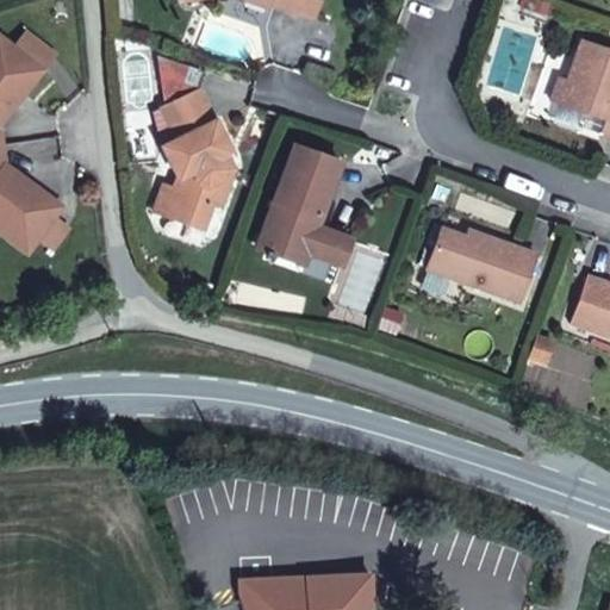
[(256,0),(271,4),(271,0),(272,0),(316,13),(318,0),(256,0)]
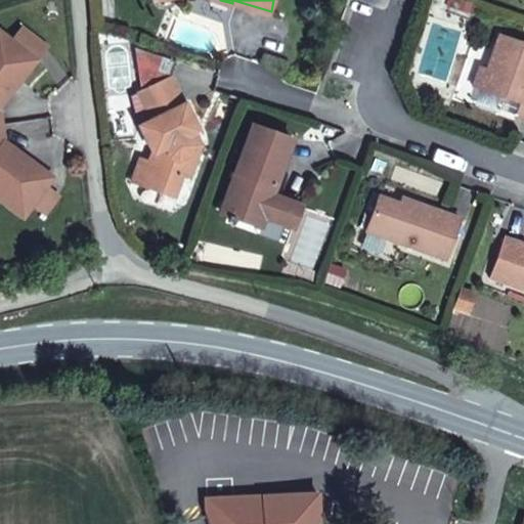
[(0,30),(0,195),(24,214),(52,174),(3,137),(0,118),(0,102),(35,56),(0,30)]
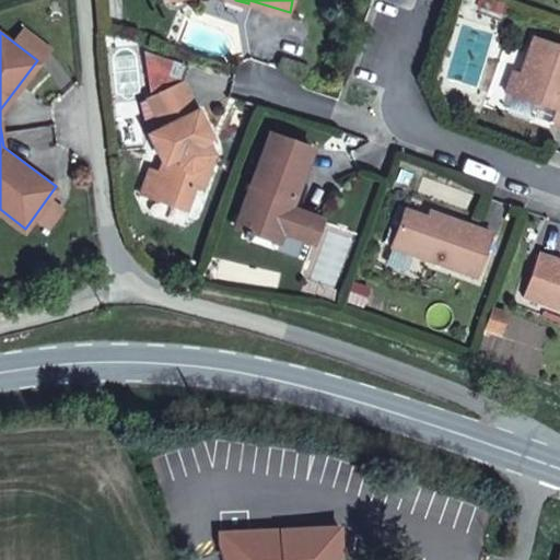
[(559,44),(529,34),(520,65),(511,91),(527,96),(552,104),(548,118),(559,121),(559,44)]
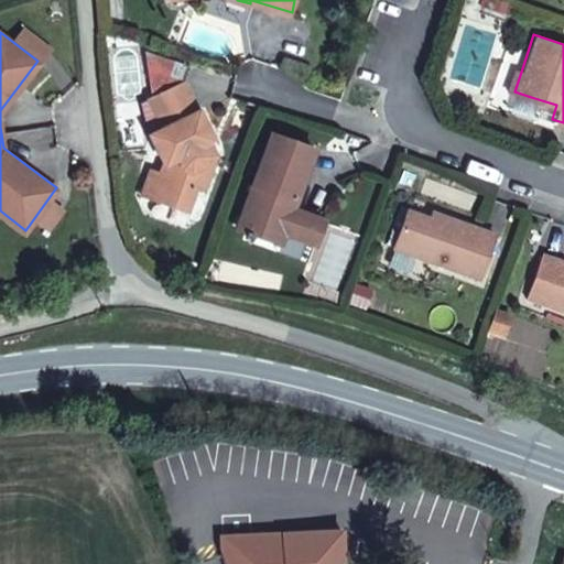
[(514,91),(523,65),(514,62),(506,88),(514,91)]
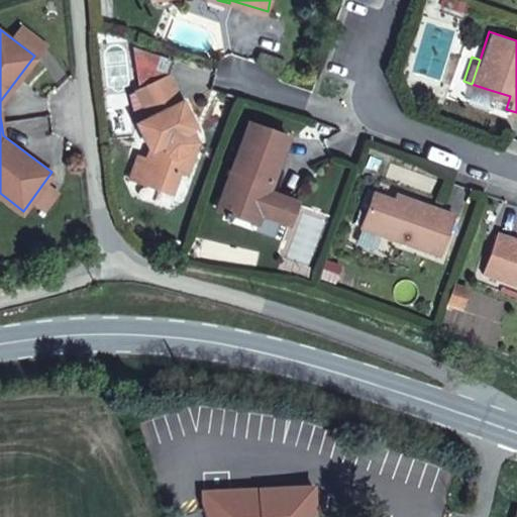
[(193,123),(170,74),(136,89),(148,116),(134,122),(148,152),(141,182),(176,191),(184,170),(188,172),(196,149),(186,145),(187,136),(183,128),(193,123)]
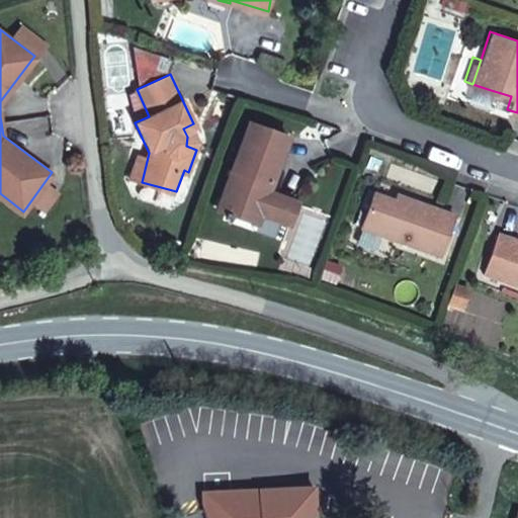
[(484,101),(507,109),(511,96),(488,89),(484,101)]
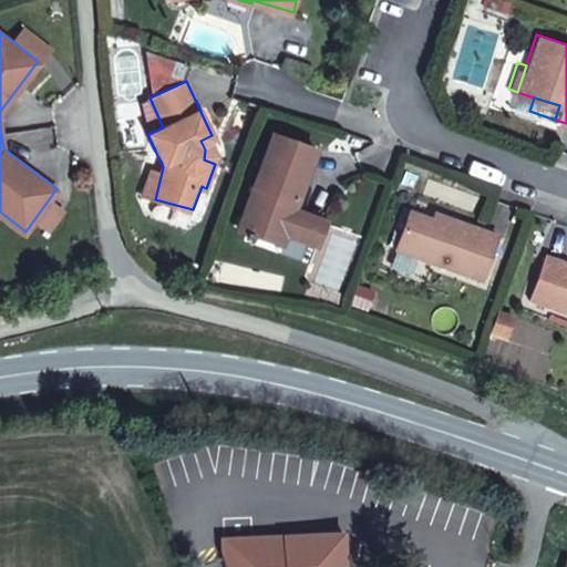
[(236,227),(281,241),(285,232),(317,243),(326,218),(295,208),(316,147),(268,132),(236,227)]
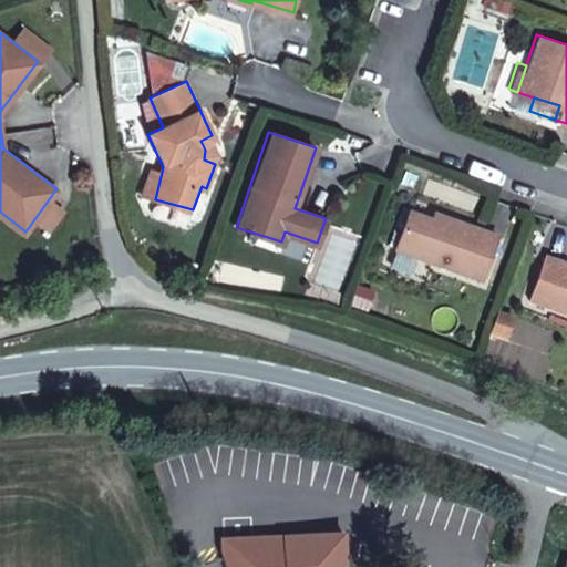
[(481,232),(483,226),(445,214),(443,218),(433,215),(411,208),(398,245),(483,274),(496,236),(481,232)]
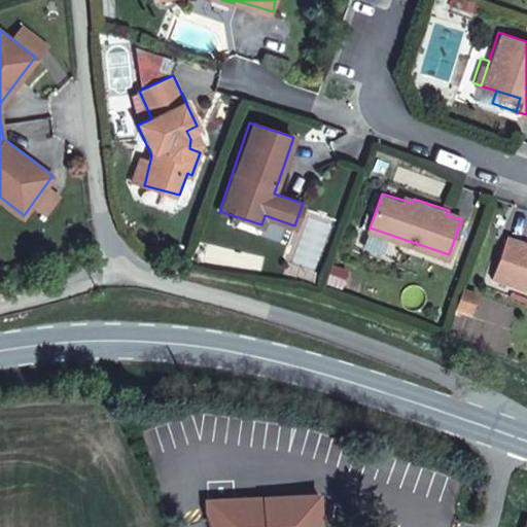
[(462,214),(449,210),(447,215),(461,219),(462,214)]
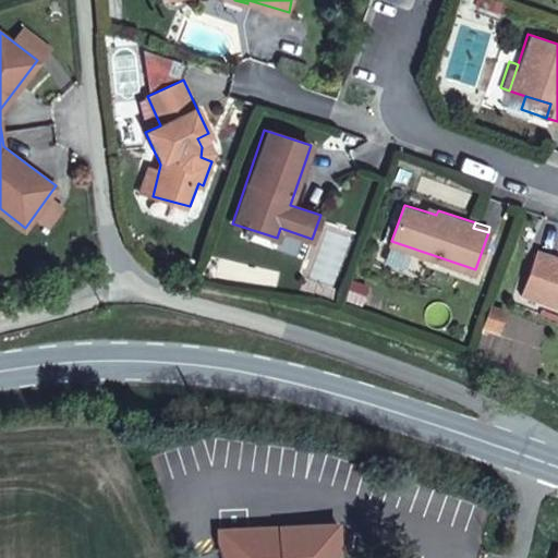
[(280,228),(277,238),(310,249),(312,239),(280,228)]
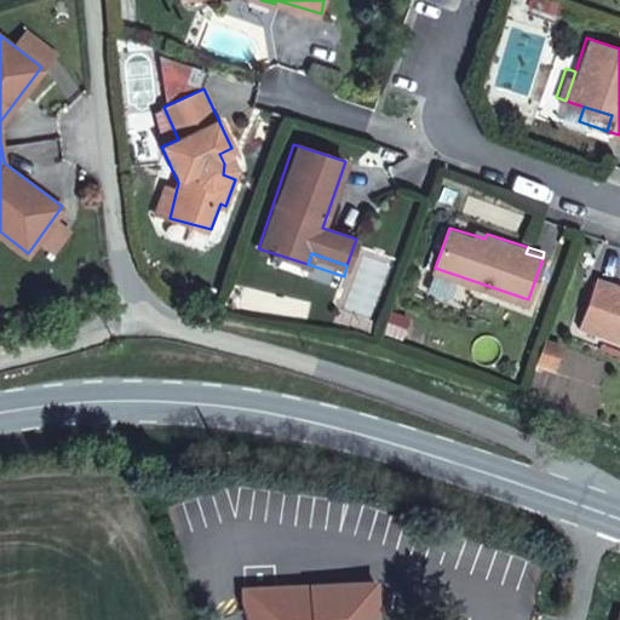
[(619,281),(598,274),(580,325),(619,337),(619,281)]
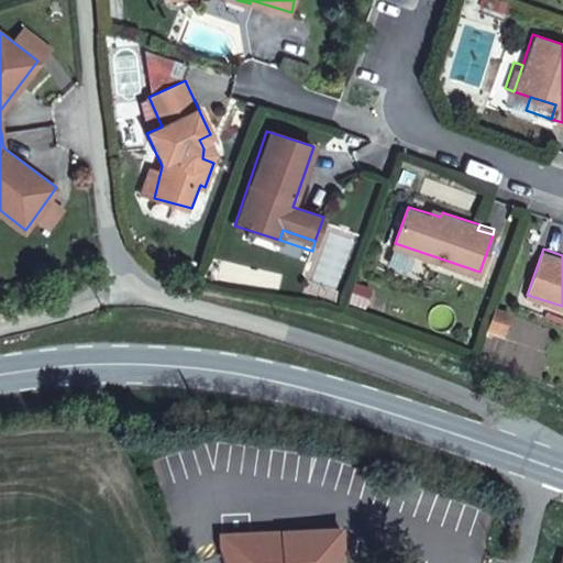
[(509,311),(493,305),(486,324),(503,330),(509,311)]
